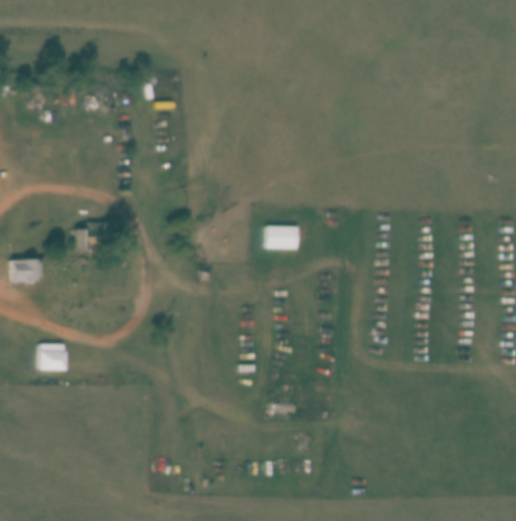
[(90,222),(109,222),(109,234),(90,234),(90,222)]
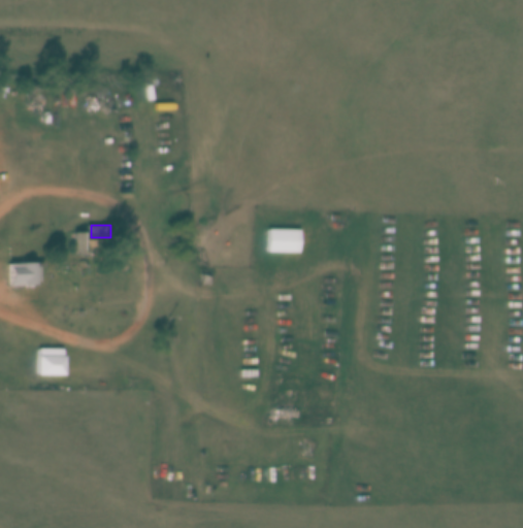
[(271,229),(303,230),(302,252),(270,251),(271,229)]
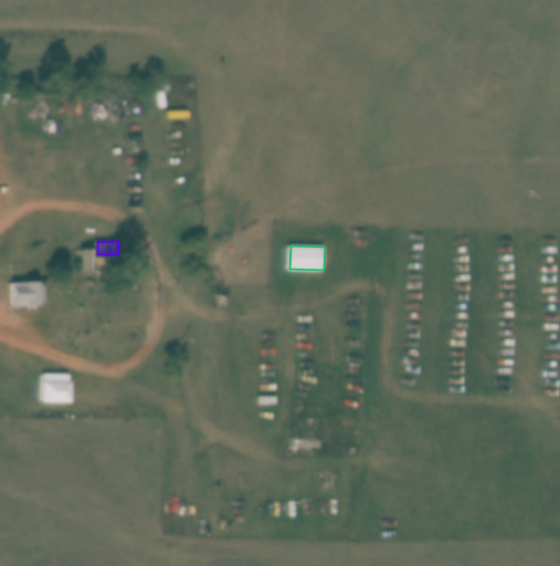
[(83,248),(94,248),(94,268),(83,268),(83,248)]
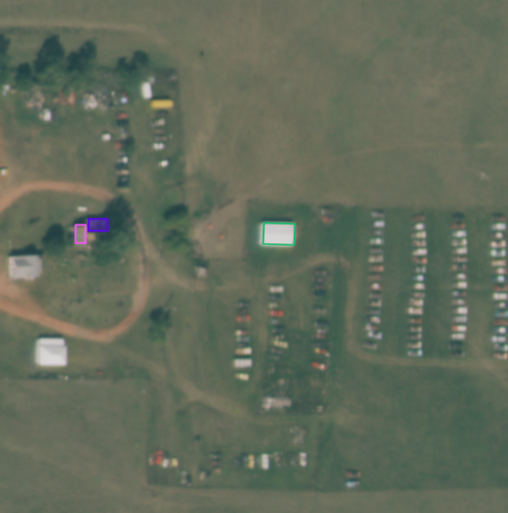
[(12,255),(37,254),(38,275),(13,277),(12,255)]
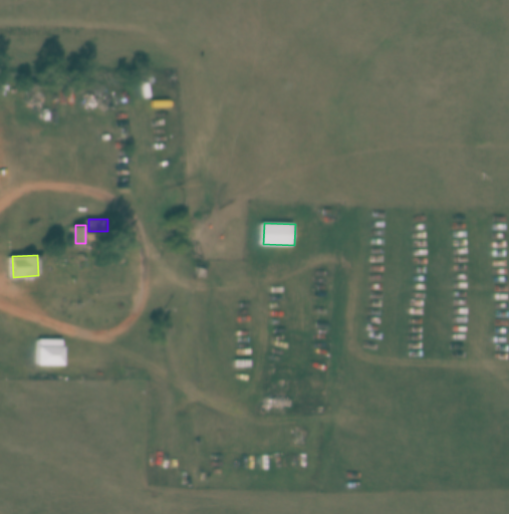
[(200,267),(208,267),(208,276),(200,276),(200,267)]
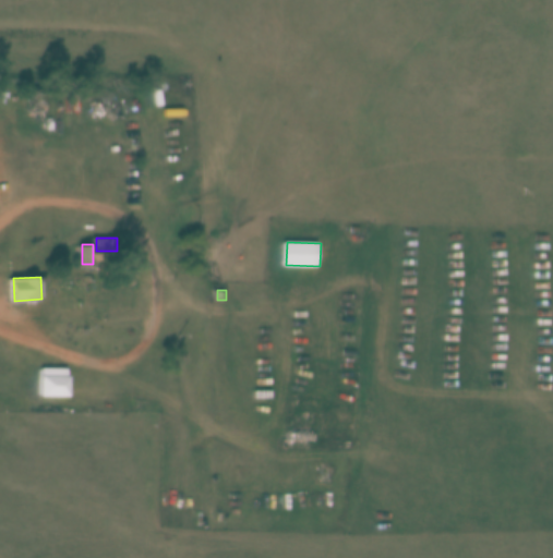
[(44,376),(44,368),(70,368),(70,376),(72,376),(72,397),(43,397),(43,376),(44,376)]
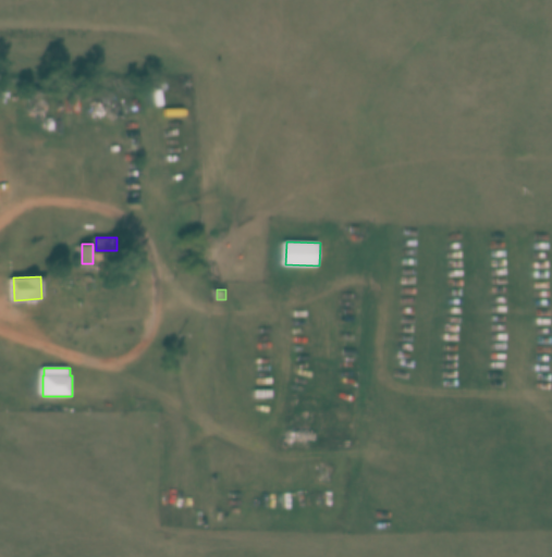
All buildings are outlined.
